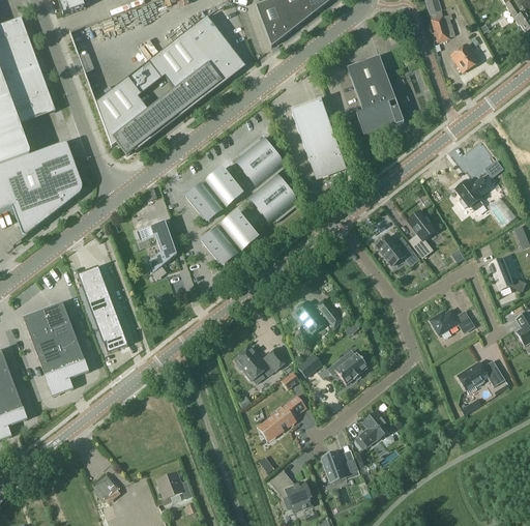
[(58,0),(63,13),(85,5),(83,0),(58,0)]
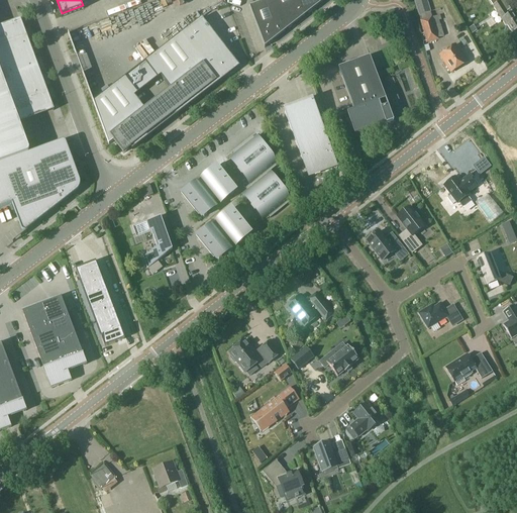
[(265,44),(285,28),(275,0),(257,0),(249,3),(265,44)]
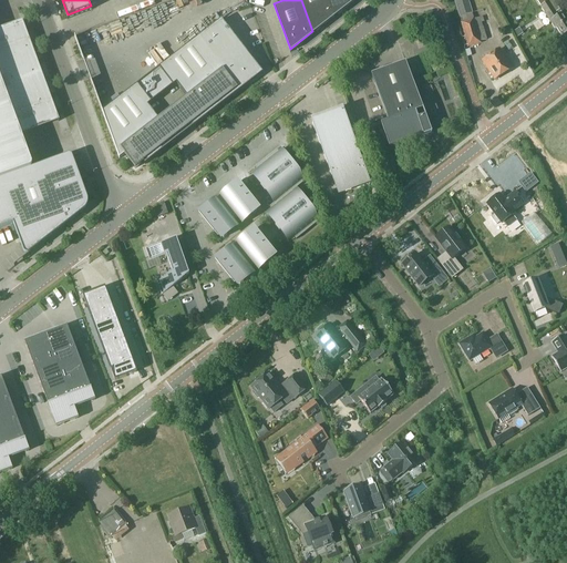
[(301,0),(312,31),(334,14),(329,0),(301,0)]
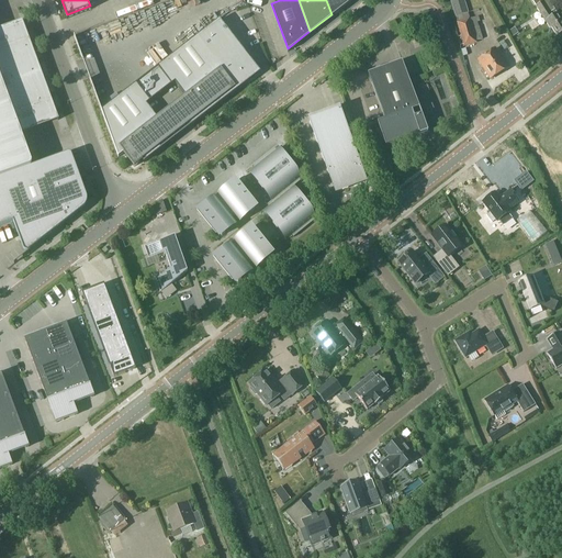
[(326,0),(332,14),(348,0),(326,0)]
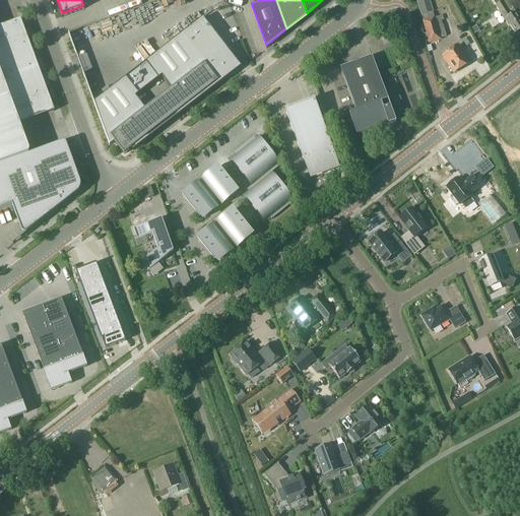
[(425,16),(434,14),(433,8),(434,8),(431,0),(417,0),(421,11),(424,11),(425,16)]
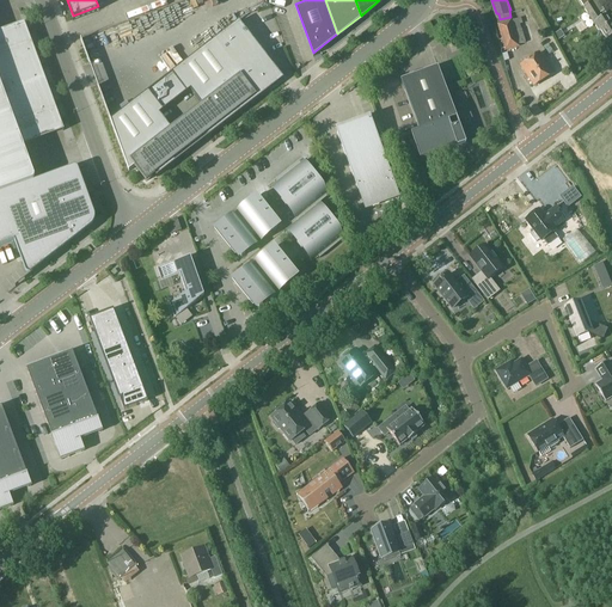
[(581,0),(599,26),(600,25),(606,34),(611,30),(611,16),(611,17),(607,11),(603,13),(600,8),(604,6),(600,0),(581,0)]
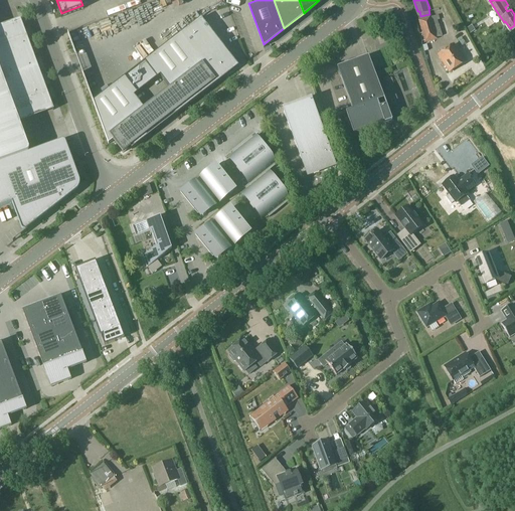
[(109,141),(114,137),(123,149),(130,144),(132,146),(158,126),(226,72),(226,71),(237,63),(229,52),(229,51),(201,14),(145,58),(93,98),(109,141)]
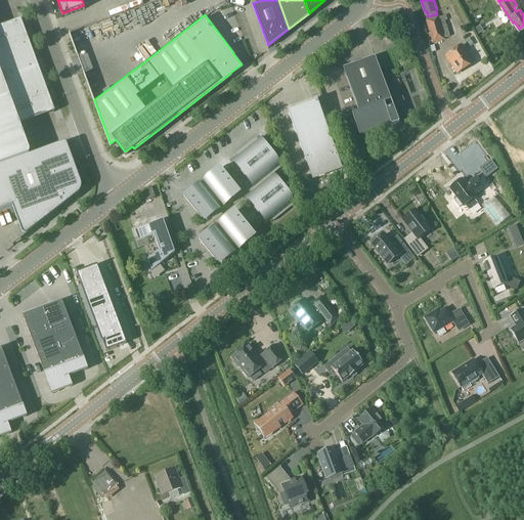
[(437,14),(428,16),(427,17),(433,39),(443,36),(443,35),(449,33),(445,17),(439,18),(437,14)]
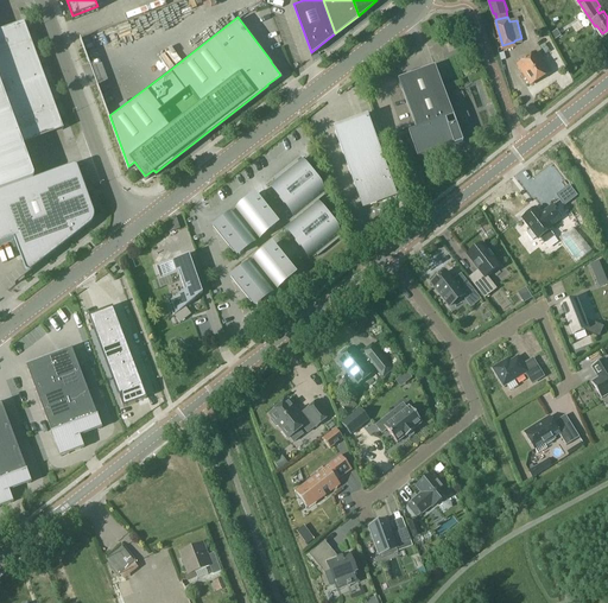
[(0,189),(33,177),(35,176),(35,175),(35,173),(35,172),(17,120),(42,112),(55,106),(62,126),(64,125),(24,18),(23,19),(30,38),(7,46),(0,49),(0,189)]
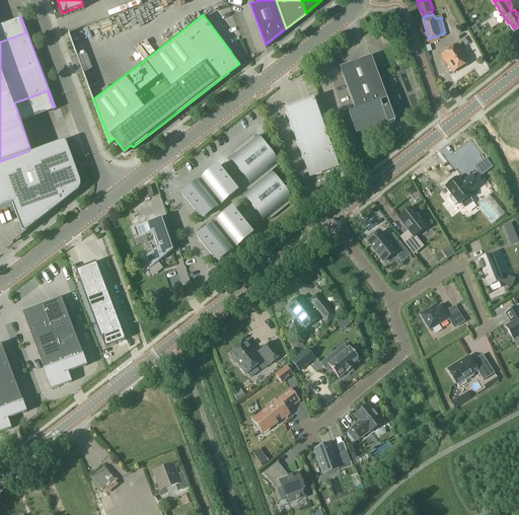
[(478,26),(475,22),(469,25),(473,30),(478,26)]
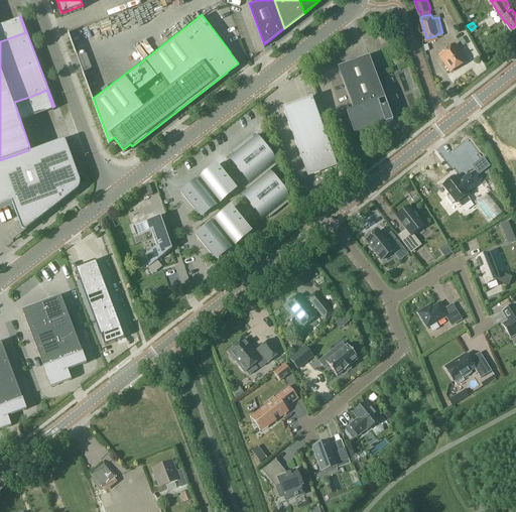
[(438,51),(450,69),(467,58),(455,41),(438,51)]
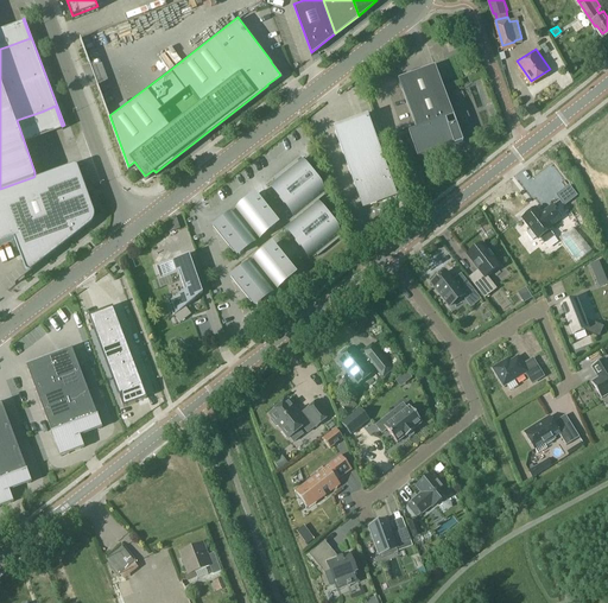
[(417,125),(409,128),(418,153),(454,140),(455,141),(463,138),(462,137),(463,137),(436,63),(399,77),(417,125)]
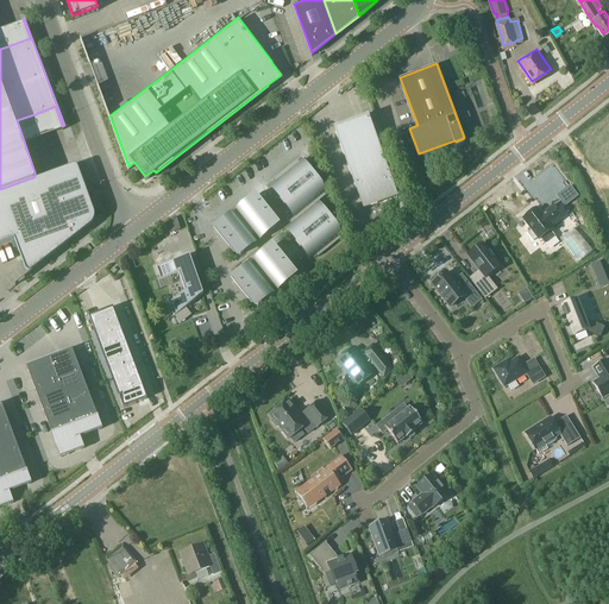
[(358,190),(363,202),(396,189),(391,177),(393,177),(369,114),(363,117),(341,125),(336,126),(358,190)]
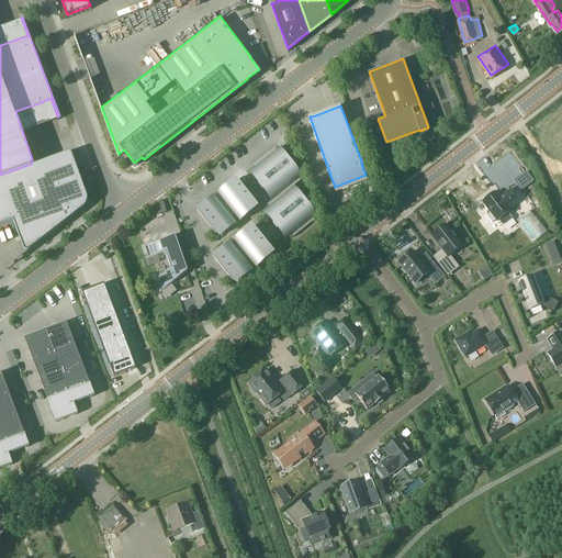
[(274,144),(273,145),(274,145),(254,162),(253,162),(263,176),(258,180),(262,186),(268,181),(278,192),(267,201),(278,214),(272,219),(277,224),(282,220),(293,234),(294,233),(293,233),(314,216),(315,216),(310,210),(312,208),(307,202),(305,204),(290,186),(301,177),(295,170),(298,168),(293,164),(291,165),(274,144)]
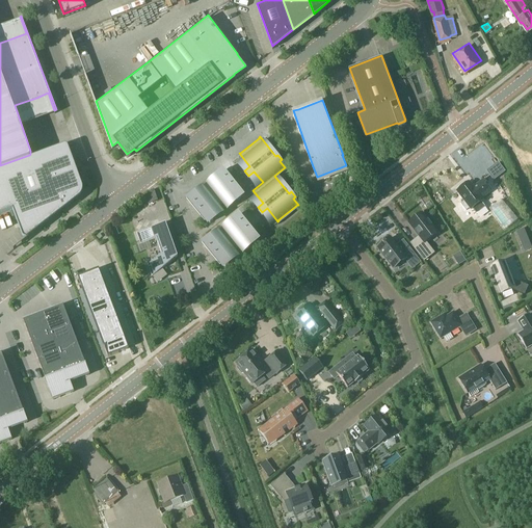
[(79,194),(77,192),(79,184),(82,183),(75,160),(55,167),(49,148),(29,155),(0,165),(0,210),(12,206),(22,233),(23,234),(24,235),(25,235),(26,235),(12,245),(14,245),(44,222),(43,221),(48,218),(49,218),(79,194)]
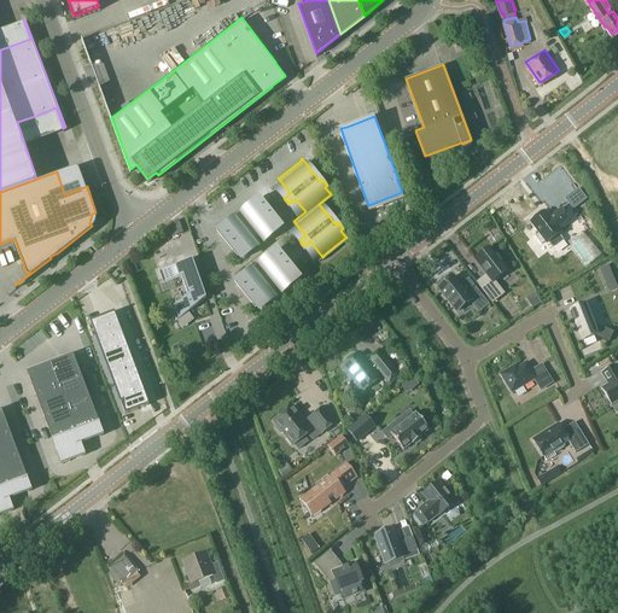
[(587,194),(578,184),(565,194),(573,205),(587,194)]
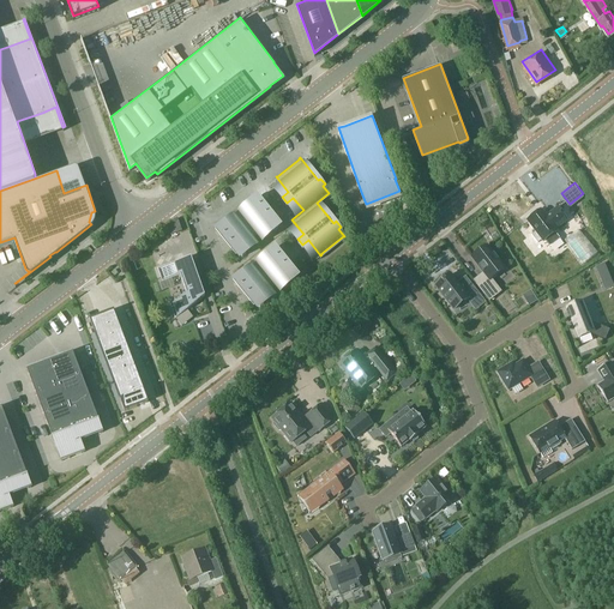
[(242,253),(246,249),(241,243),(269,221),(274,228),(278,224),(274,218),(274,217),(256,194),(217,224),(236,247),(238,247),(242,253)]
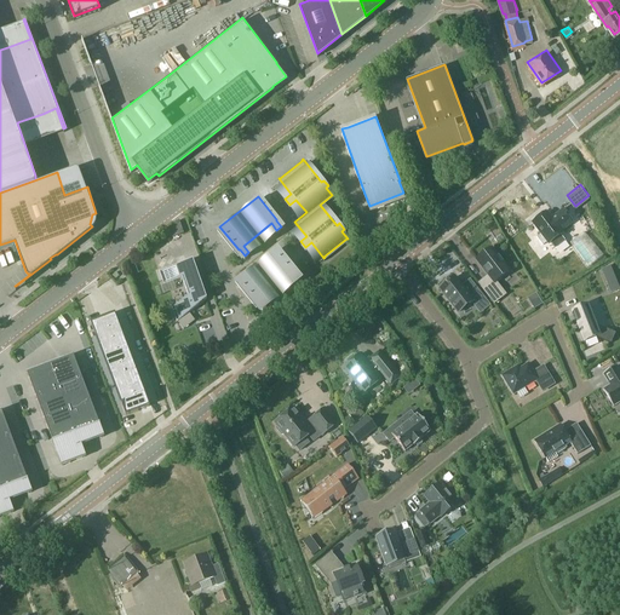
[(563,206),(551,214),(546,208),(545,210),(543,207),(537,213),(538,214),(533,218),(541,230),(538,233),(544,241),(547,237),(549,240),(550,239),(555,243),(564,236),(561,230),(562,229),(561,228),(573,218),(563,206)]
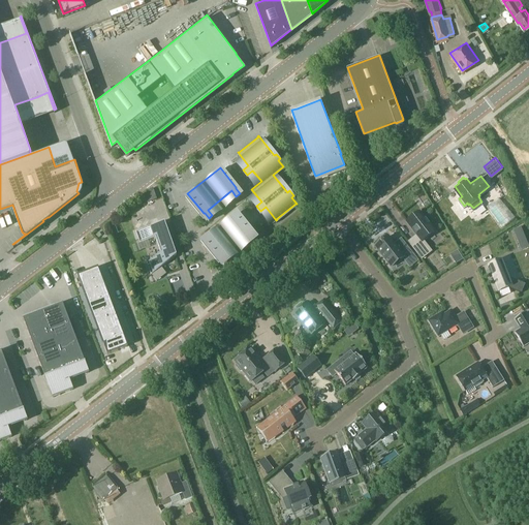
[(157,196),(154,187),(146,193),(148,199),(157,196)]
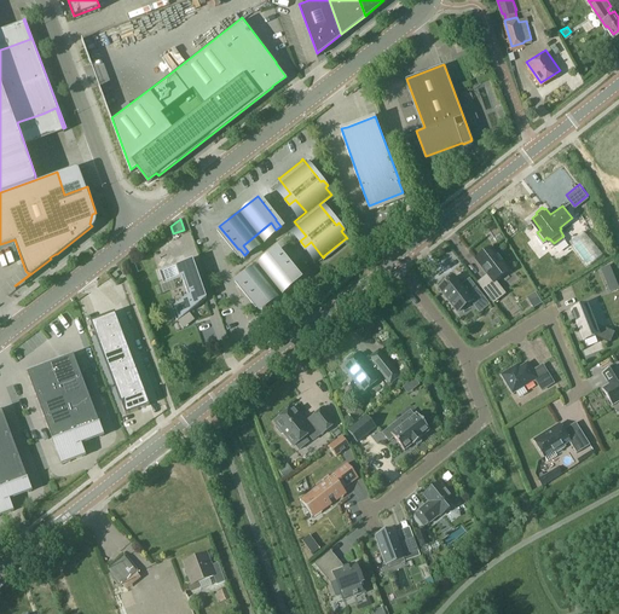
[(505,290),(496,277),(509,266),(491,243),(475,255),(487,271),(478,279),(493,299),(505,290)]
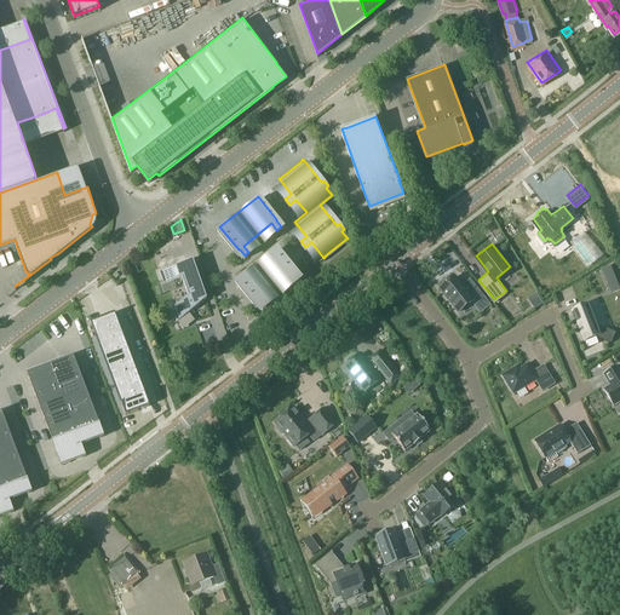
[(275,247),(237,277),(257,302),(257,300),(262,306),(267,304),(262,297),(290,274),(294,281),(299,277),(294,271),(275,247)]
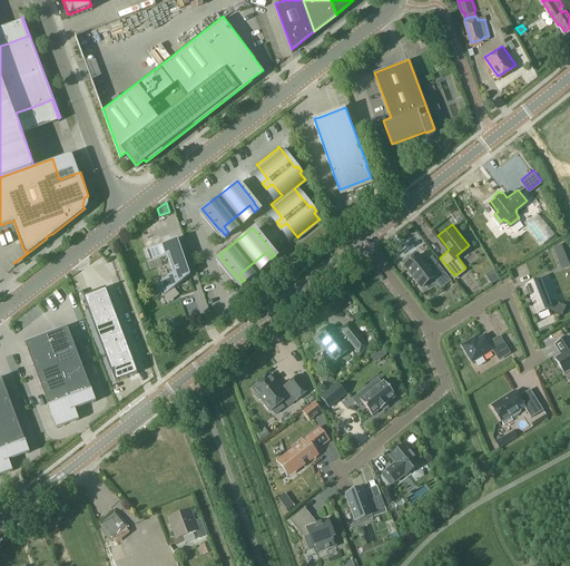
[(147,246),(150,259),(167,253),(173,269),(158,280),(163,293),(190,272),(177,235),(147,246)]
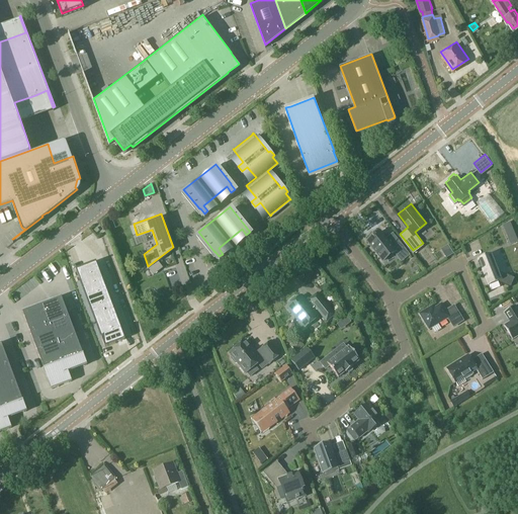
[(510,219),(503,222),(505,229),(513,226),(510,219)]
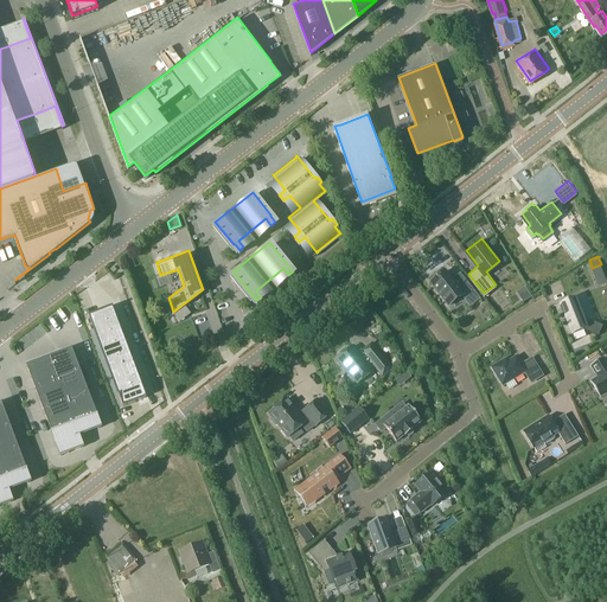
[(452,275),(446,267),(430,279),(449,301),(464,290),(466,293),(474,286),(461,268),(452,275)]
